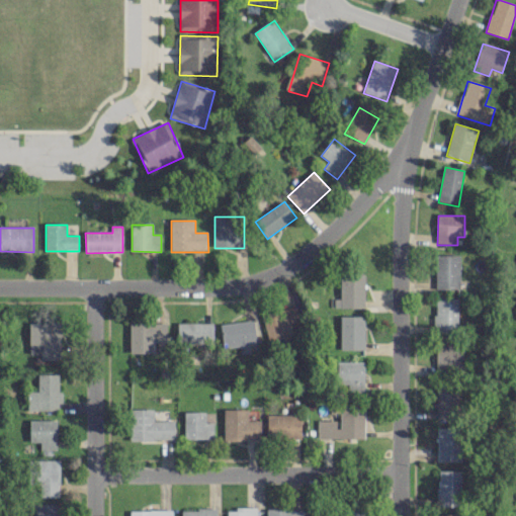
[(460,257),(437,256),(436,290),(460,290),(460,257)]
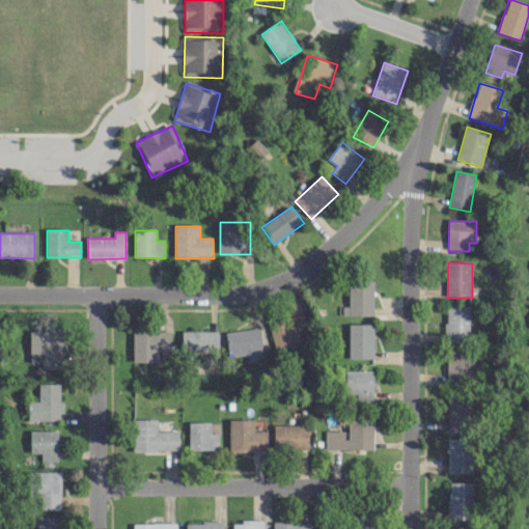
[(350,283),(351,308),(344,308),(344,317),(374,316),(374,283),(350,283)]
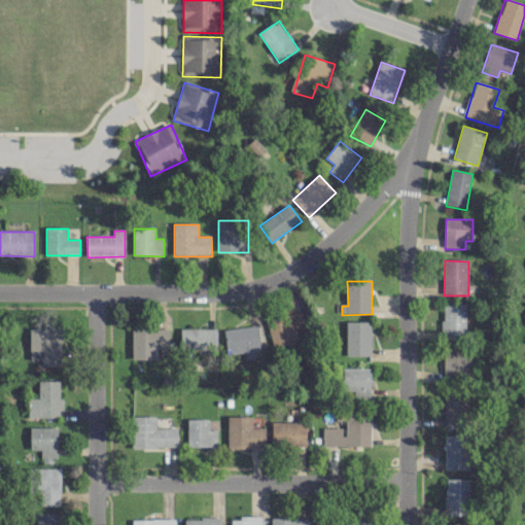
[(466,305),(443,305),(443,340),(466,340),(466,305)]
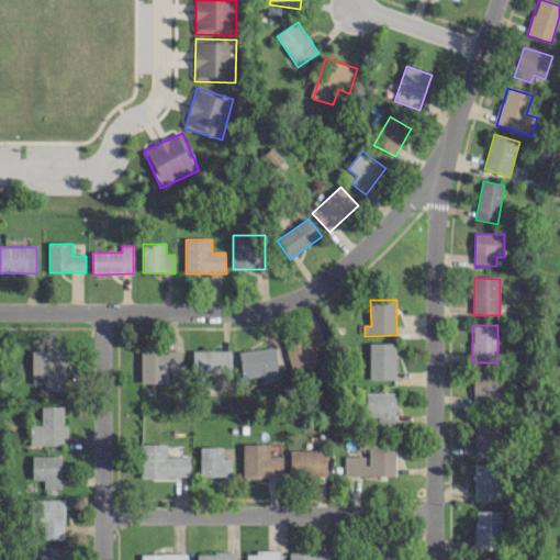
[(321,367),(318,353),(326,351),(323,335),(286,343),(292,372),(321,367)]
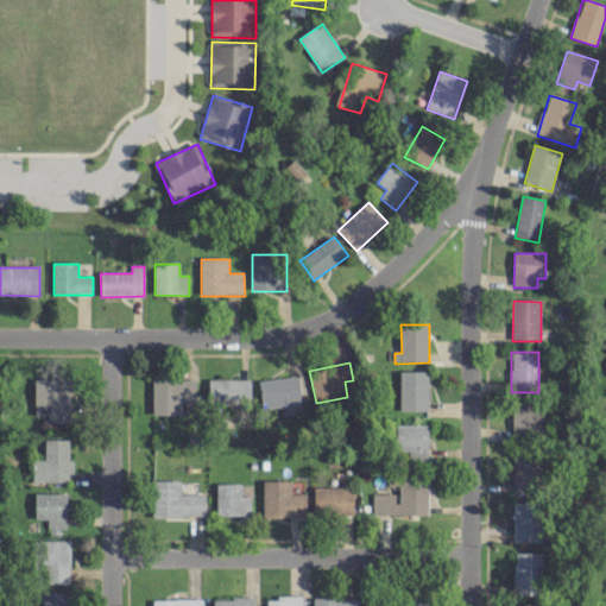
[(401,411),(429,412),(429,373),(402,373),(401,411)]
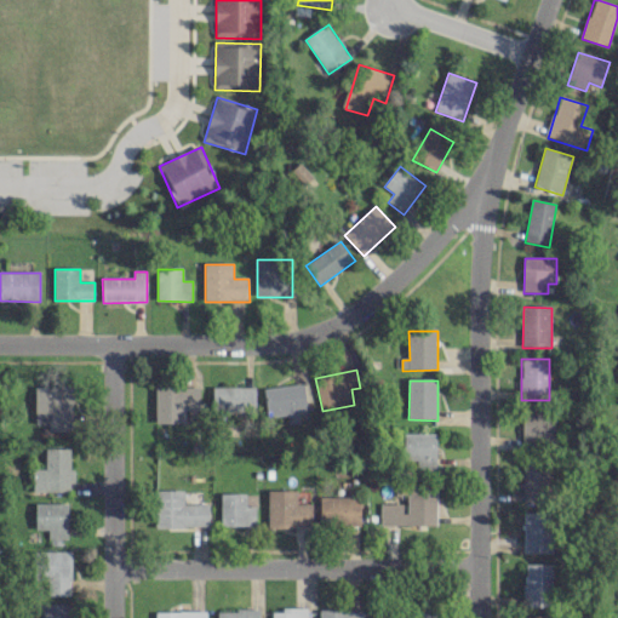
[(265,389),(268,418),(289,416),(290,424),(301,423),(299,415),(308,413),(305,385),(265,389)]
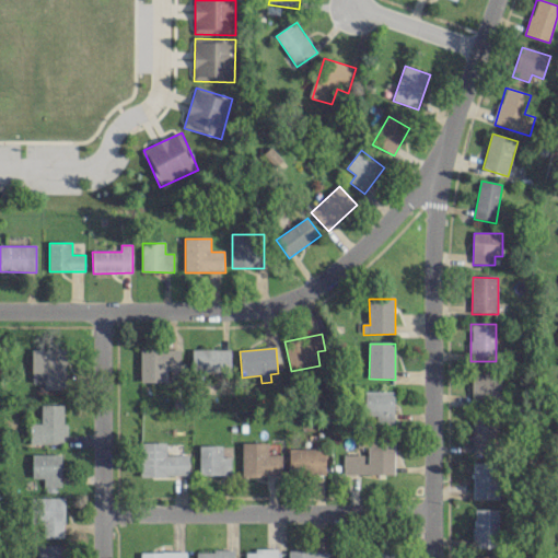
[(33,350),(33,387),(45,387),(45,395),(67,395),(67,350),(33,350)]
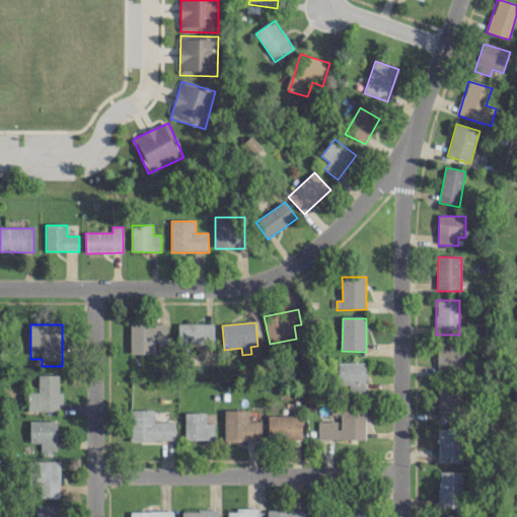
[(131,356),(155,355),(155,344),(167,343),(167,324),(131,324),(131,356)]
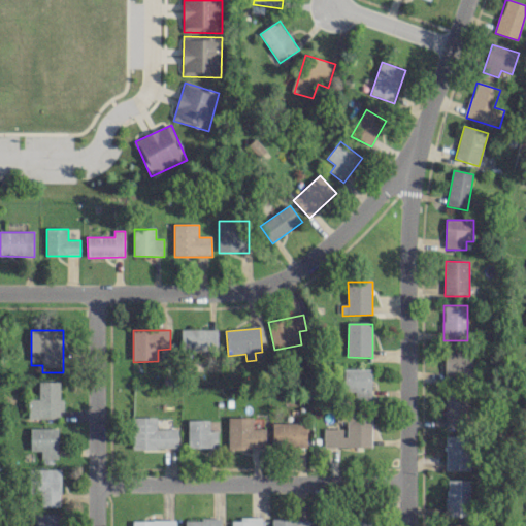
[(219,330),(182,330),(183,353),(219,352),(219,330)]
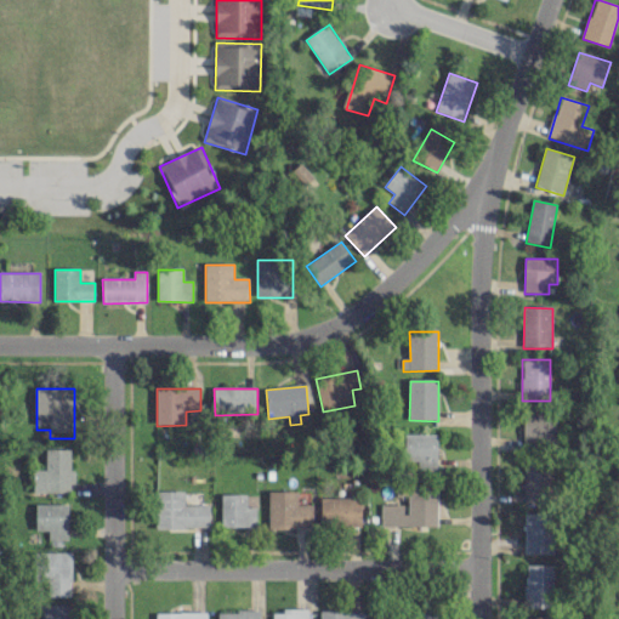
[(557,448),(556,415),(523,416),(524,449),(557,448)]
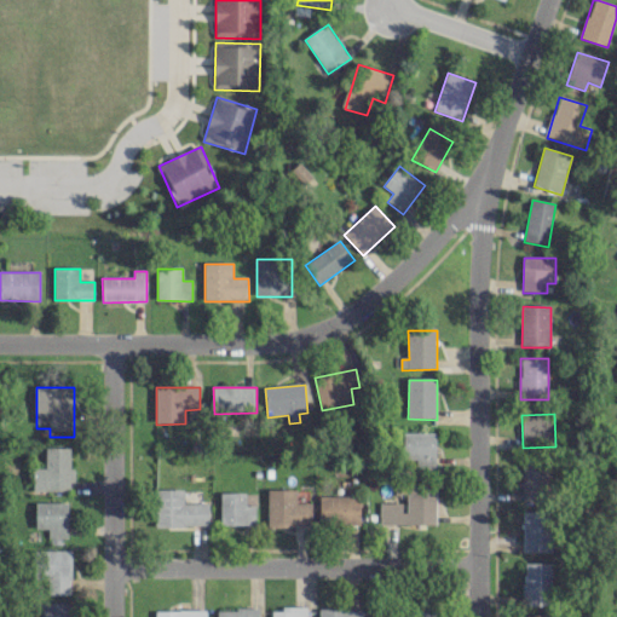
[(437,434),(404,434),(405,460),(417,460),(417,470),(437,470),(437,434)]
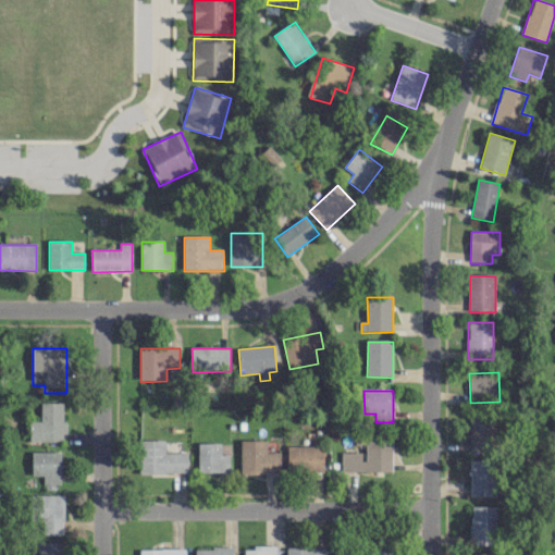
[(31,442),(66,443),(66,422),(63,422),(63,404),(41,404),(41,422),(31,422),(31,442)]
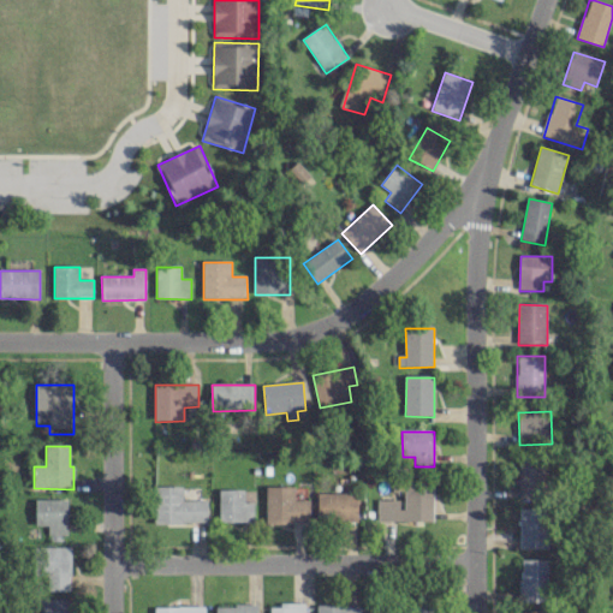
[(521,460),(519,499),(543,499),(545,462),(521,460)]
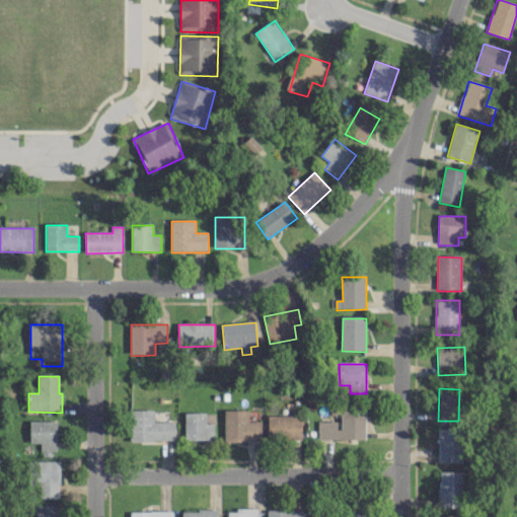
[(319,440),(365,441),(366,409),(342,409),(341,423),(319,423),(319,440)]
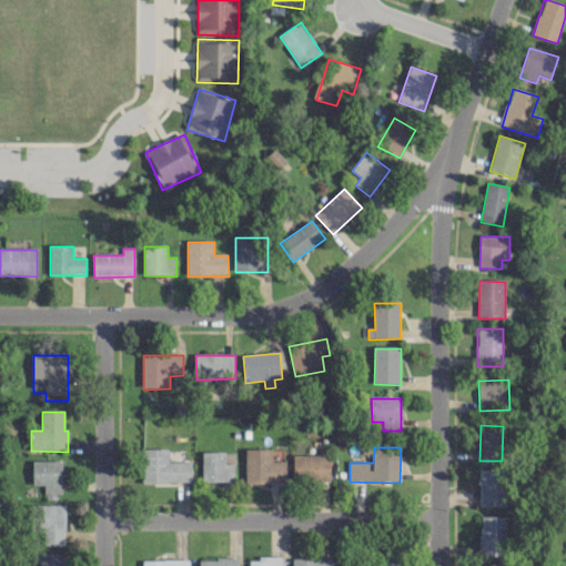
[(192,463),(169,463),(169,451),(144,450),(143,484),(192,484),(192,463)]
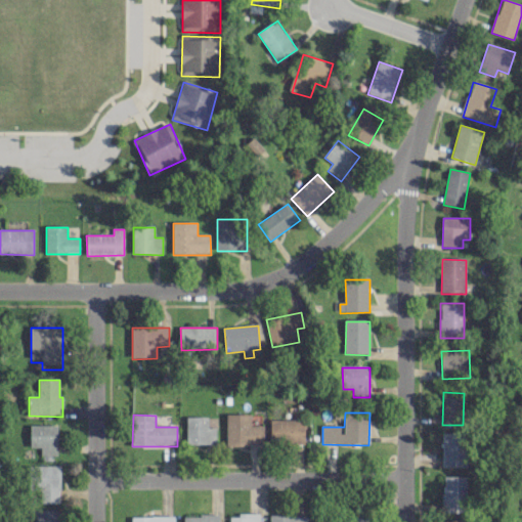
[(252,415),(227,416),(227,447),(265,447),(265,427),(252,427),(252,415)]
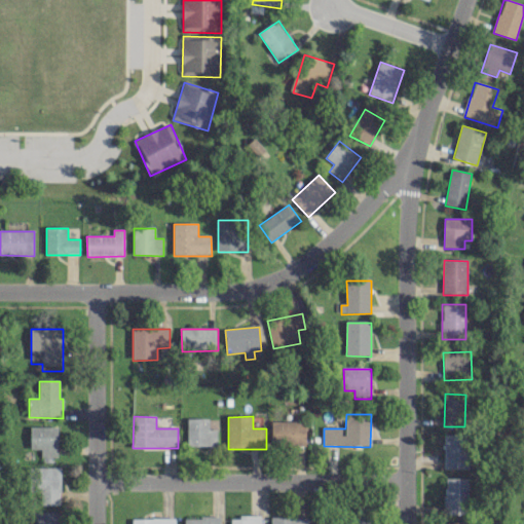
[(210,419),(188,419),(188,447),(218,447),(218,431),(210,431),(210,419)]
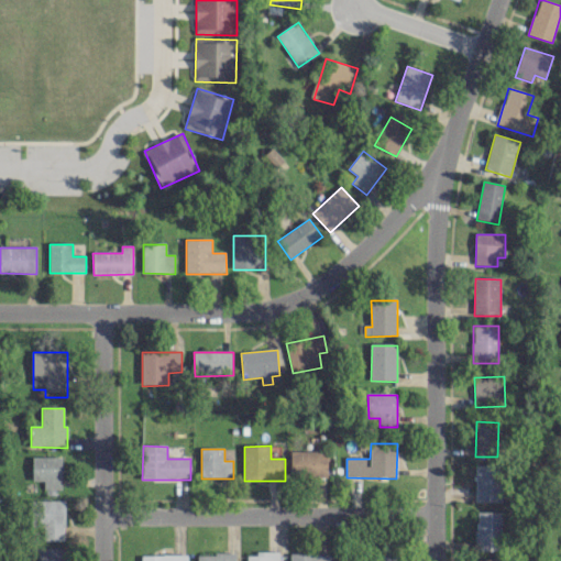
[(329,452),(292,452),(292,479),(328,479),(329,452)]
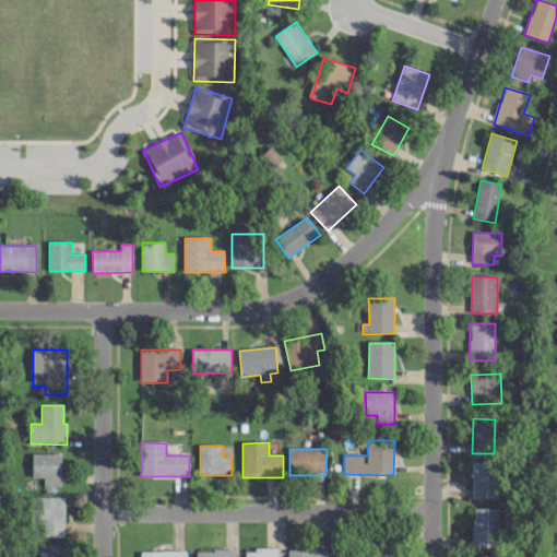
[(33,454),(33,478),(45,478),(45,493),(61,493),(61,454),(33,454)]
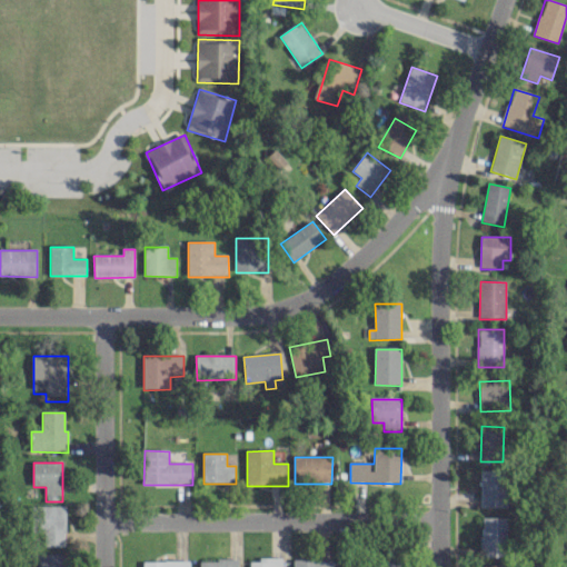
[(480,508),(506,509),(507,473),(481,471),(480,508)]
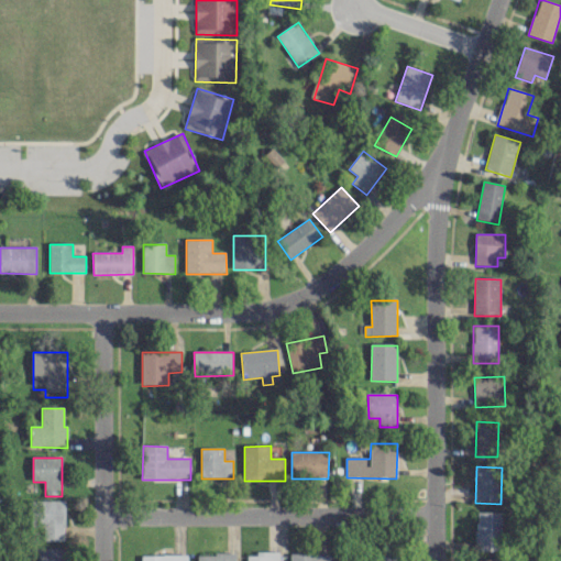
[(65,502),(37,502),(37,542),(65,541),(65,502)]
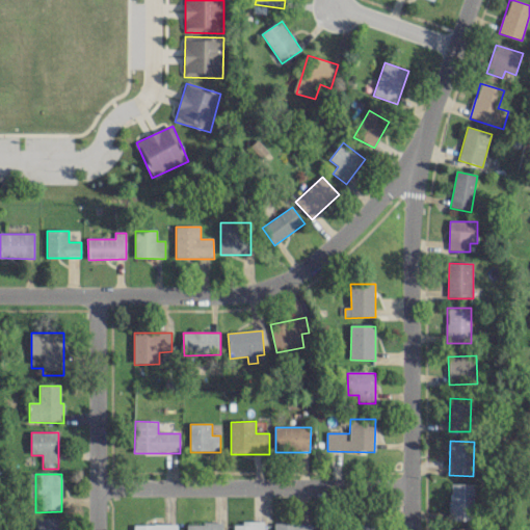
[(450,521),(473,522),(474,484),(450,484),(450,521)]
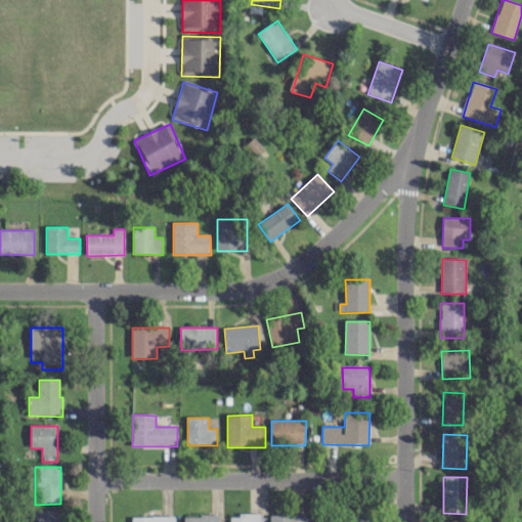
[(60,521),(60,511),(37,511),(36,521),(60,521)]
